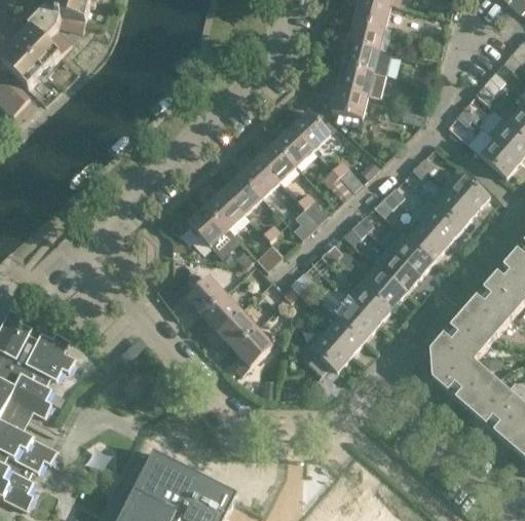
[(53,0),(51,12),(44,10),(28,27),(33,32),(2,65),(28,88),(71,44),(57,30),(58,26),(82,32),(90,0),(53,0)]
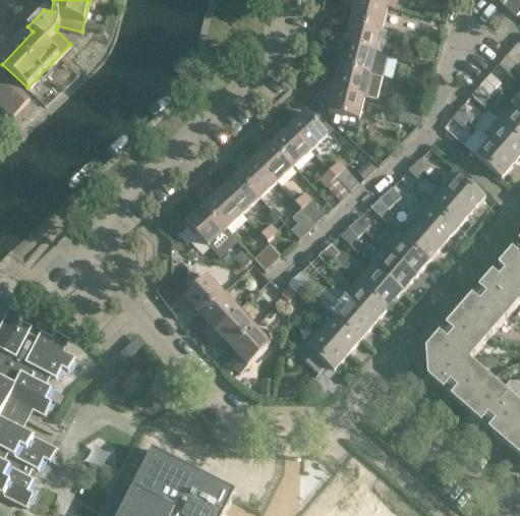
[(343,0),(342,2),(353,5),(350,18),(381,26),(386,4),(369,0),(343,0)]
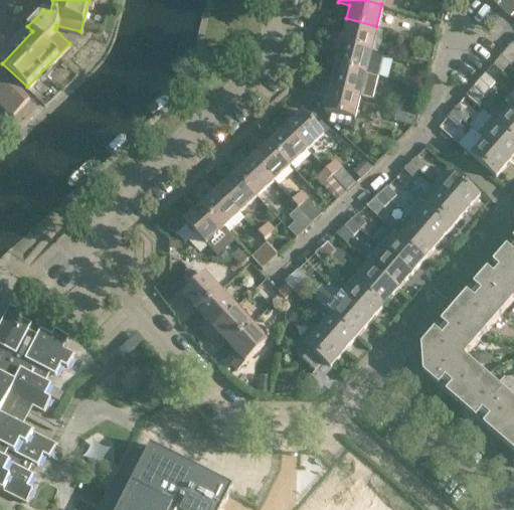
[(513,7),(513,0),(509,0),(503,7),(509,13),(513,7)]
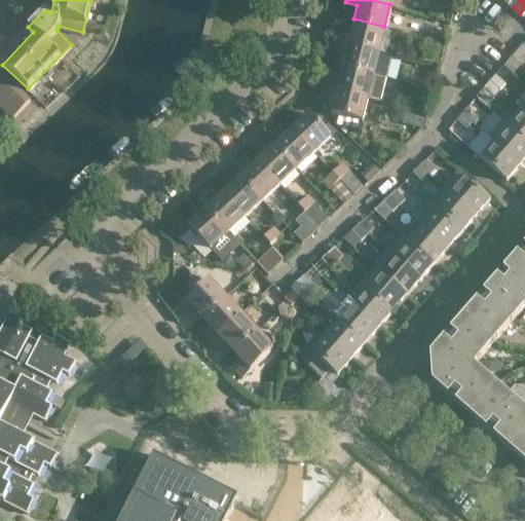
[(353,19),(349,33),(339,30),(337,39),(378,49),(384,27),(353,19)]
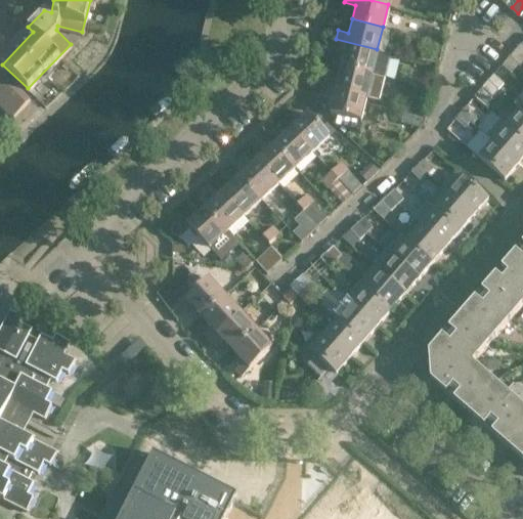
[(336,39),(333,47),(344,50),(341,63),(380,74),(384,75),(389,52),(377,49),(336,39)]
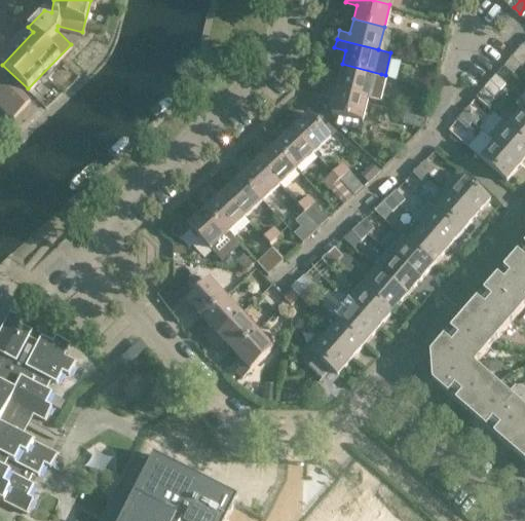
[(516,47),(524,54),(524,42),(522,40),(516,47)]
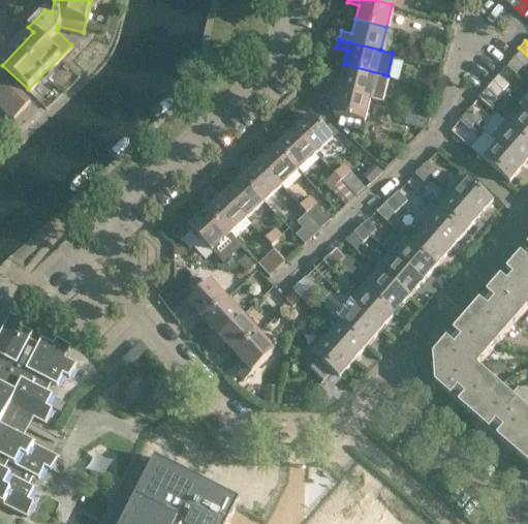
[(527,57),(527,55),(519,48),(514,54),(523,63),(527,57)]
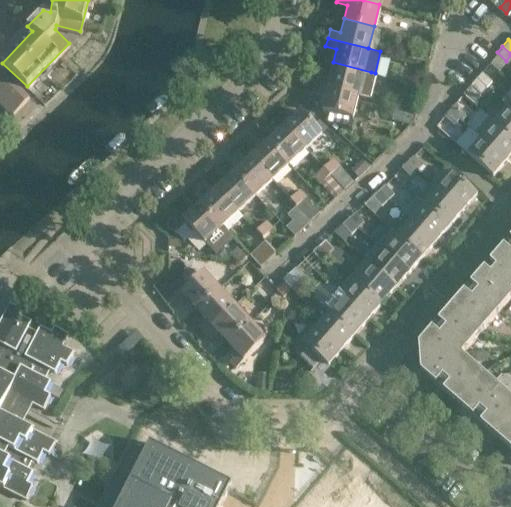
[(319,73),(317,82),(357,92),(369,95),(375,73),(371,72),(333,62),(329,76),(319,73)]
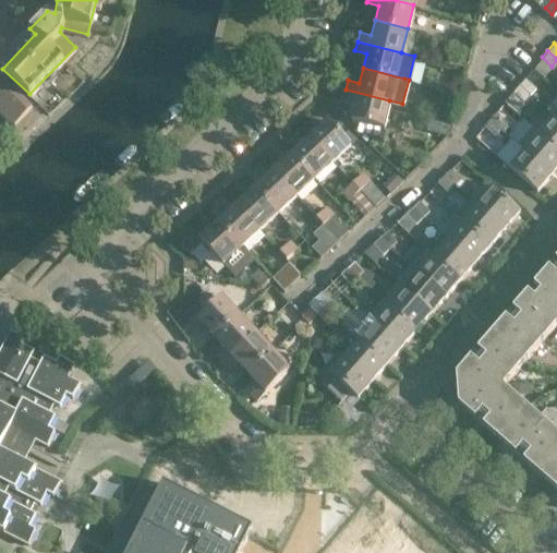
[(0,110),(12,122),(31,104),(0,74),(0,110)]
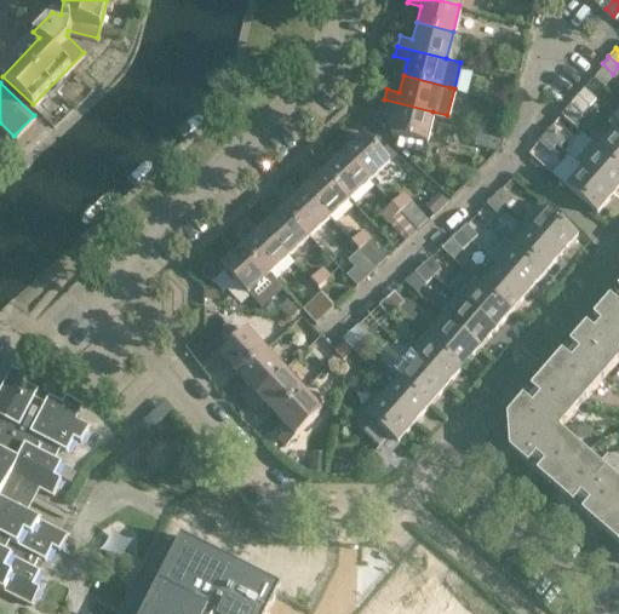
[(583,85),(577,92),(588,103),(595,95),(583,85)]
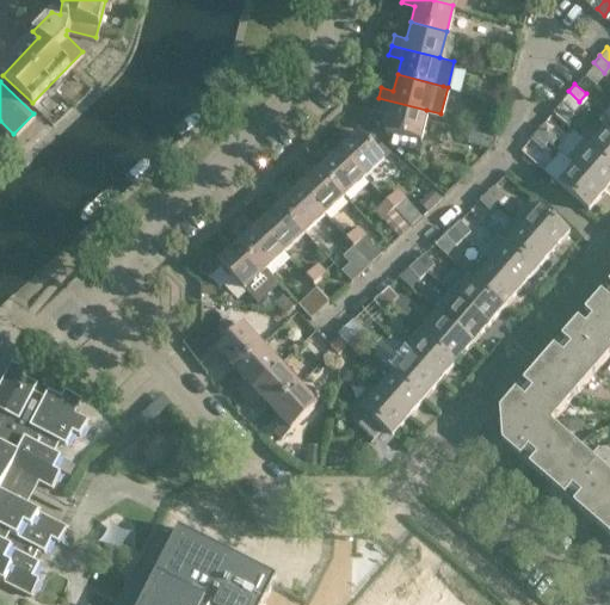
[(573,109),(579,102),(568,91),(561,99),(573,109)]
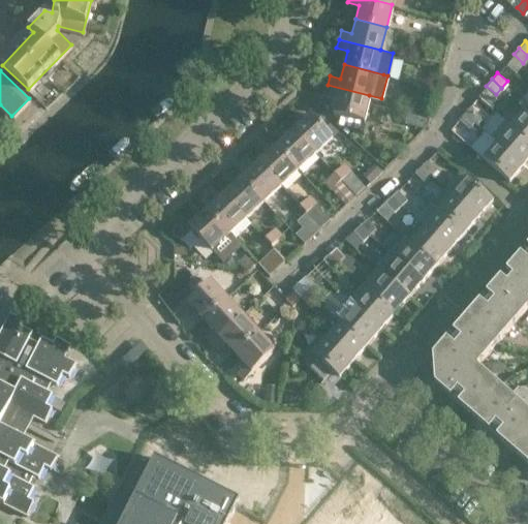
[(328,85),(324,93),(336,96),(333,111),(364,119),(369,95),(328,85)]
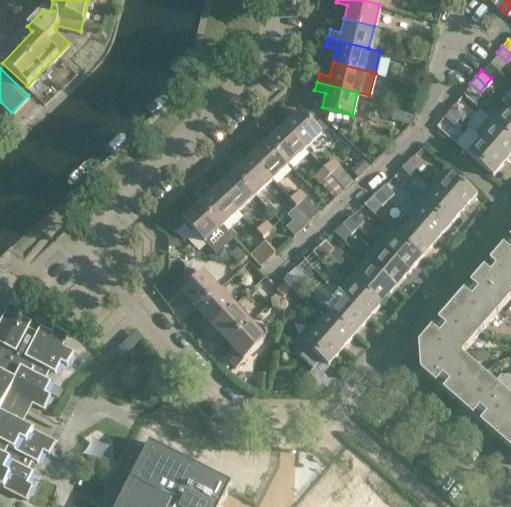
[(454,101),(449,107),(459,116),(464,109),(454,101)]
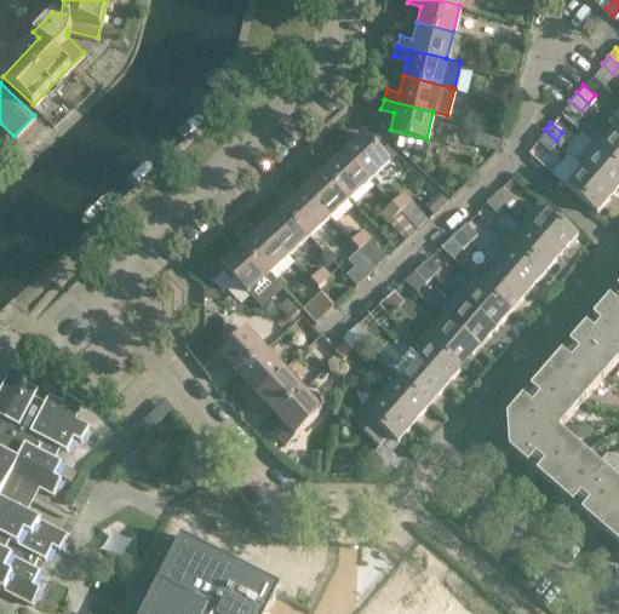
[(618,161),(618,128),(614,126),(599,144),(618,161)]
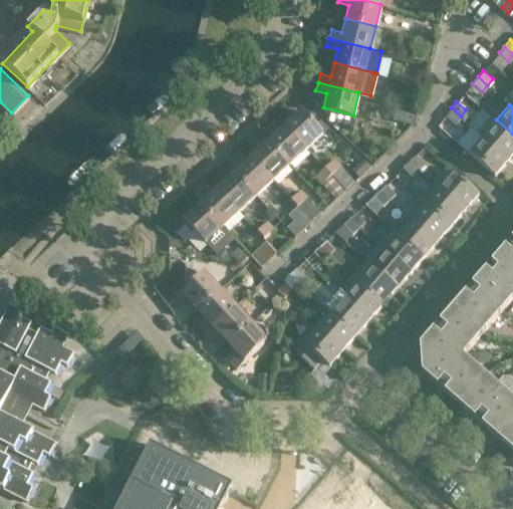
[(301,107),(284,123),(305,147),(323,131),(327,125),(318,116),(314,120),(301,107)]
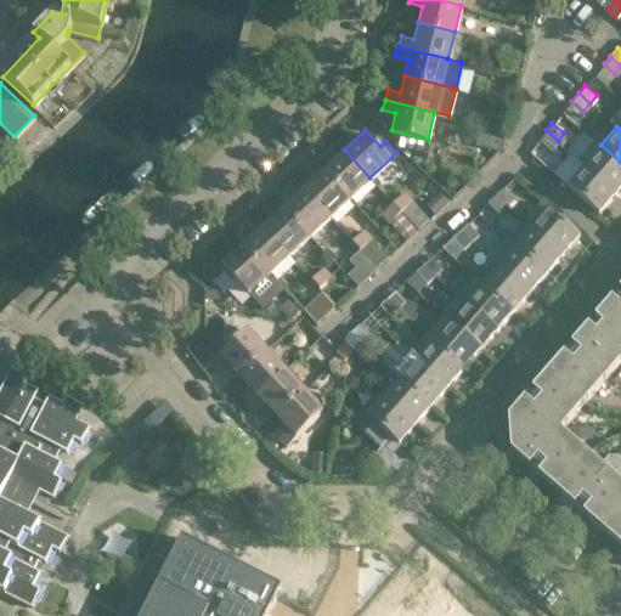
[(492,130),(489,146),(497,148),(501,133),(492,130)]
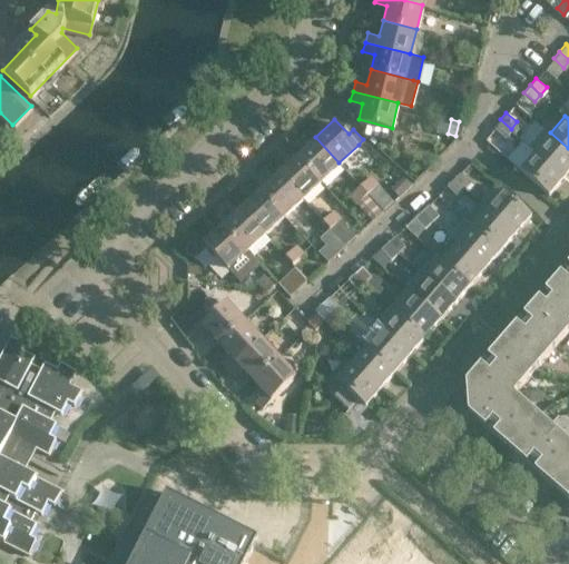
[(484,137),(483,139),(492,146),(493,145),(502,135),(504,136),(511,129),(500,119),(493,127),(484,137)]
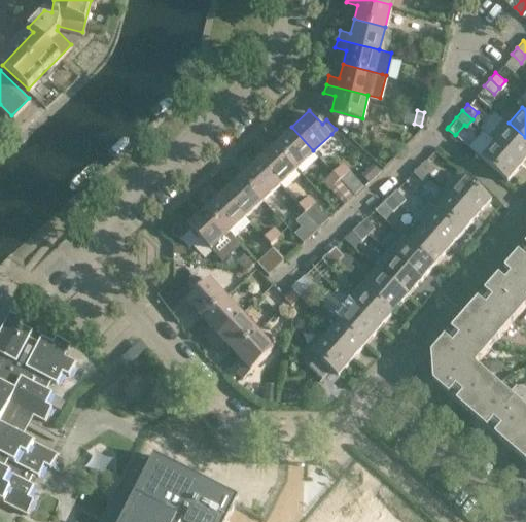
[(525,137),(509,123),(502,117),(489,133),(495,138),(522,161),(525,155),(525,137)]
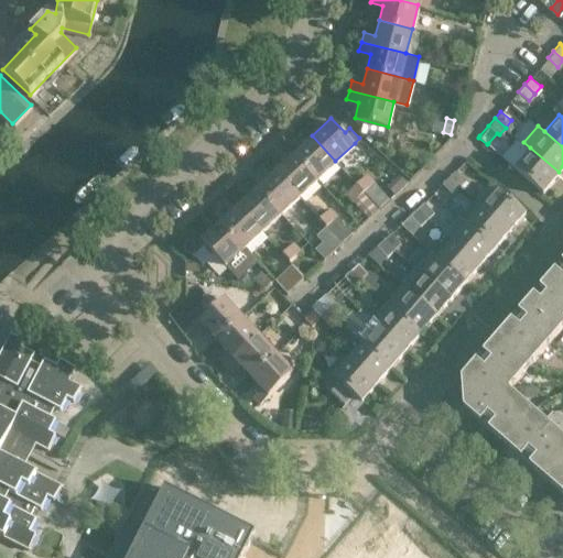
[(316,177),(335,161),(312,135),(293,152),(316,177)]
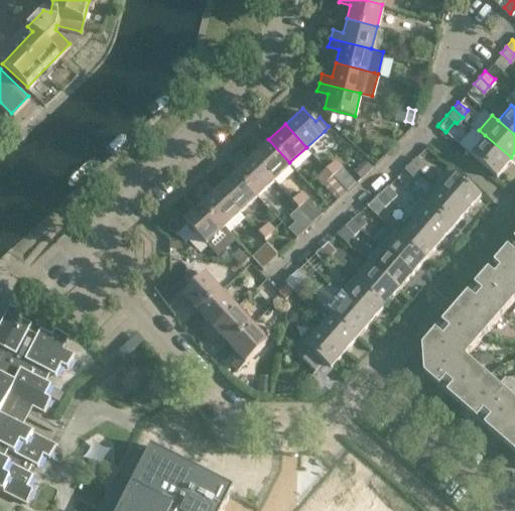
[(470,152),(496,174),(511,157),(485,135),(470,152)]
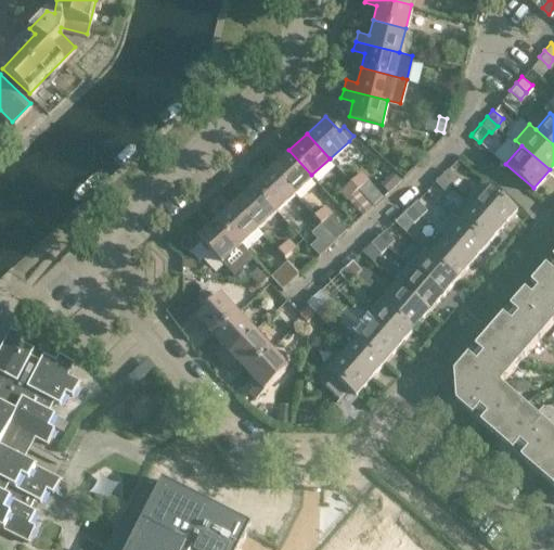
[(294,192),(311,175),(288,150),(271,167),(294,192)]
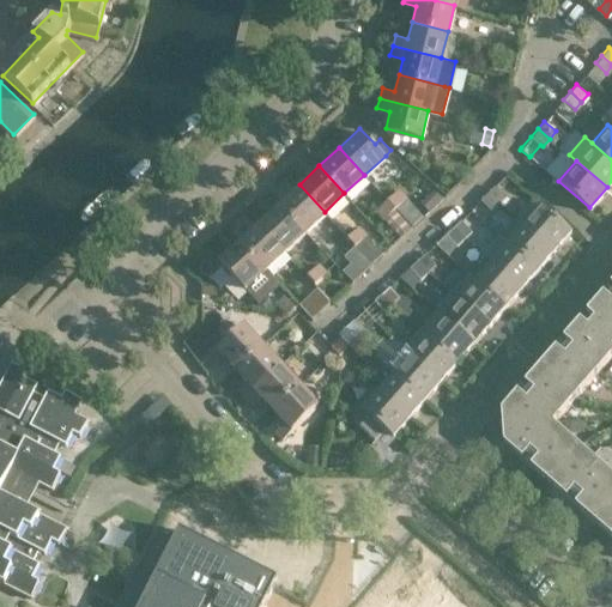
[(488,190),(498,201),(506,194),(495,183),(488,190)]
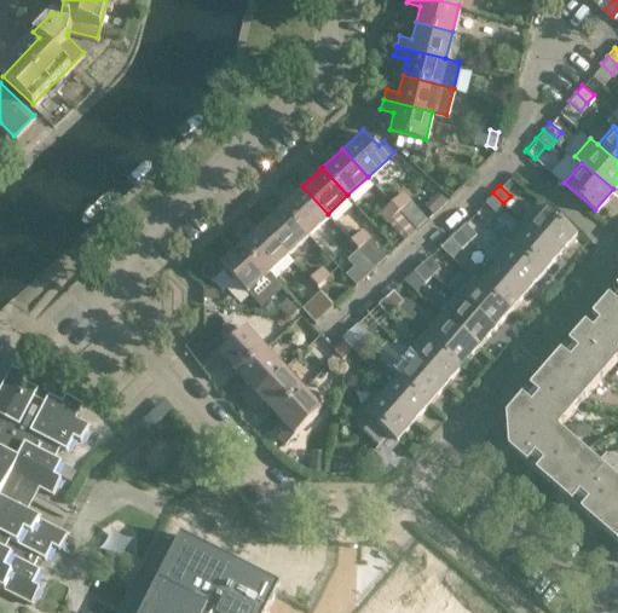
[(281,206),(307,233),(328,214),(302,186),(281,206)]
